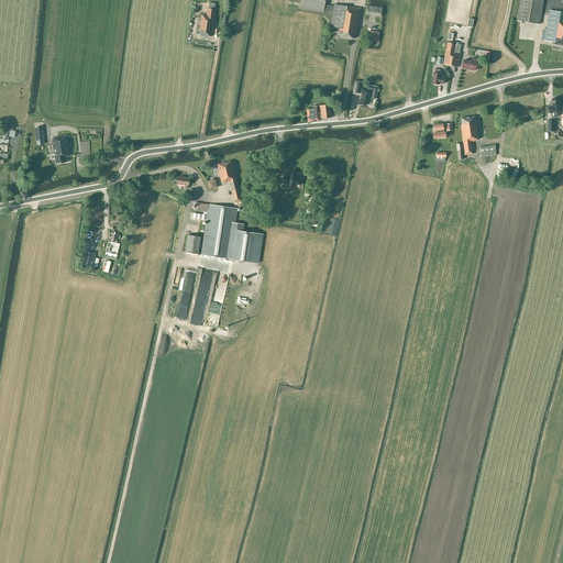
[(324,4),(326,2),(324,2),(324,0),(300,0),(299,8),(323,12),(323,11),(332,13),(332,14),(330,26),(339,28),(338,35),(355,39),(360,8),(346,6),(346,7),(334,4),(334,7),(324,4)]
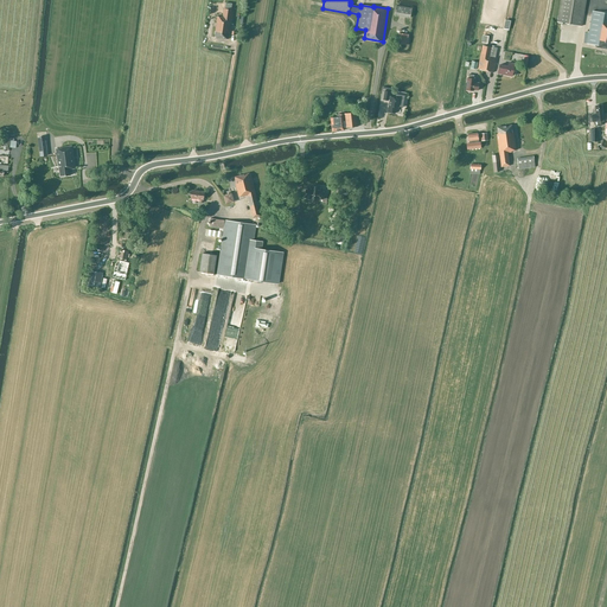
[(581,26),(586,0),(560,0),(557,21),(581,26)]
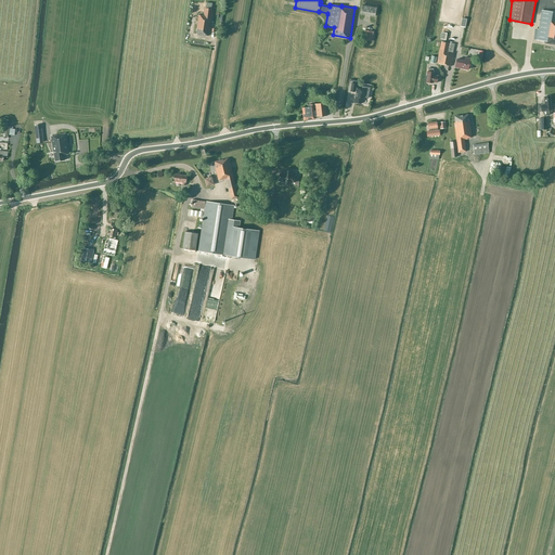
[(362,4),(360,14),(375,16),(376,8),(362,4)]
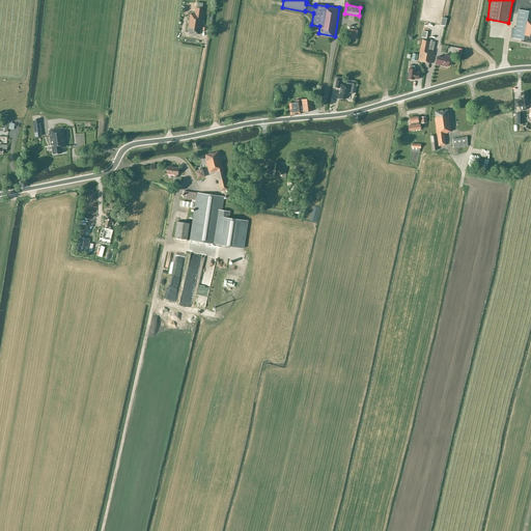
[(199,34),(203,8),(196,7),(195,14),(194,14),(193,15),(190,15),(188,32),(199,34)]
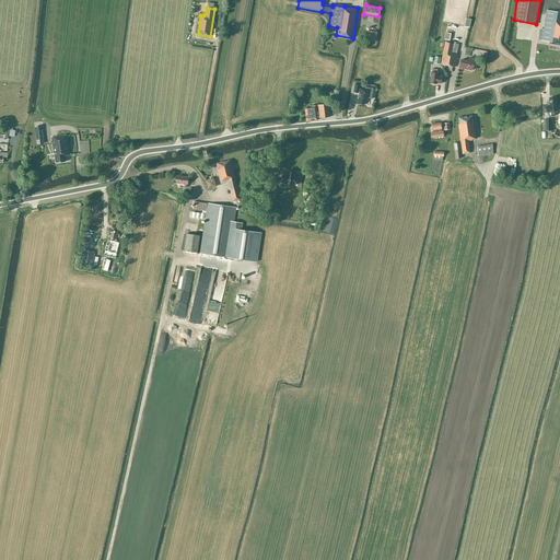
[(559,12),(547,10),(541,41),(549,42),(549,44),(559,45),(559,12)]
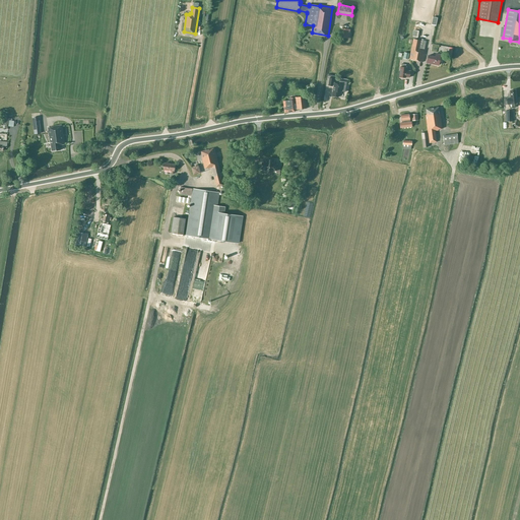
[(348,39),(350,29),(341,28),(340,37),(348,39)]
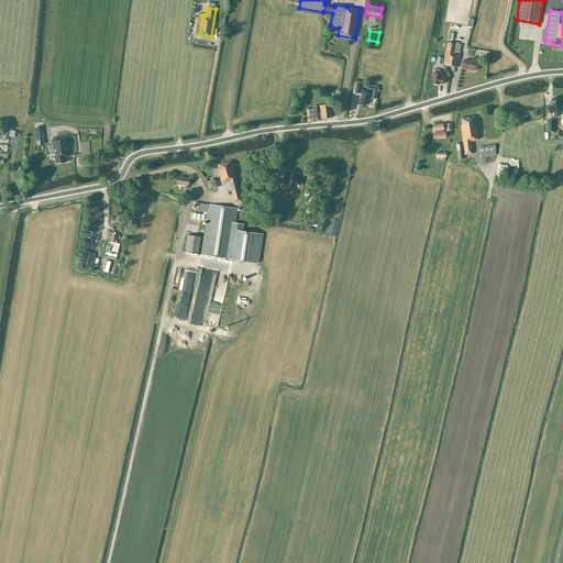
[(455,44),(448,42),(443,64),(457,67),(460,53),(461,45),(455,44)]
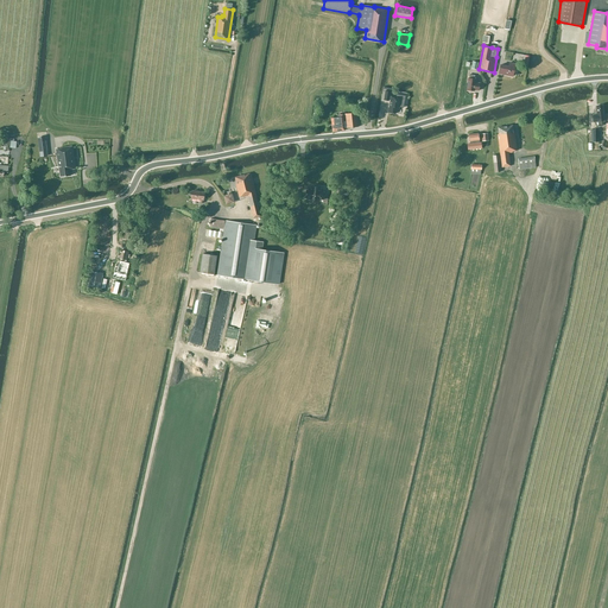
[(510,62),(508,67),(500,64),(499,74),(512,76),(514,68),(515,69),(517,64),(510,62)]
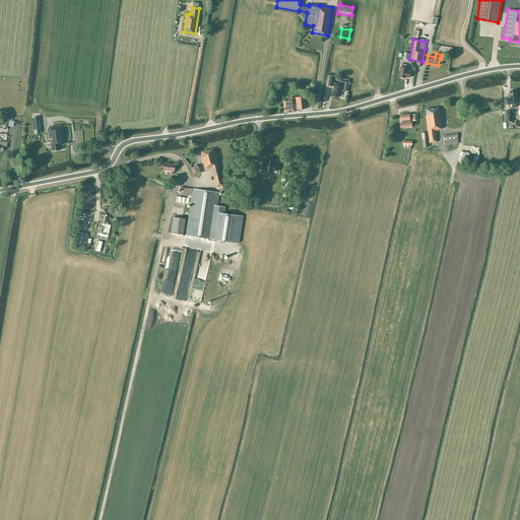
[(401,64),(401,67),(400,67),(399,77),(405,78),(405,77),(409,77),(410,71),(406,70),(407,67),(406,67),(406,64),(401,64)]
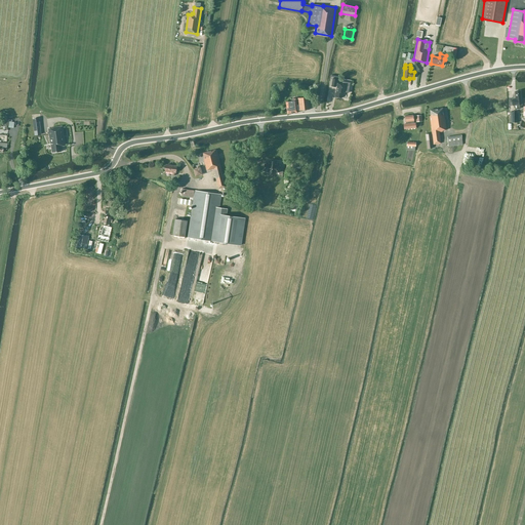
[(337,83),(336,89),(335,96),(341,97),(342,92),(345,92),(347,84),(337,83)]
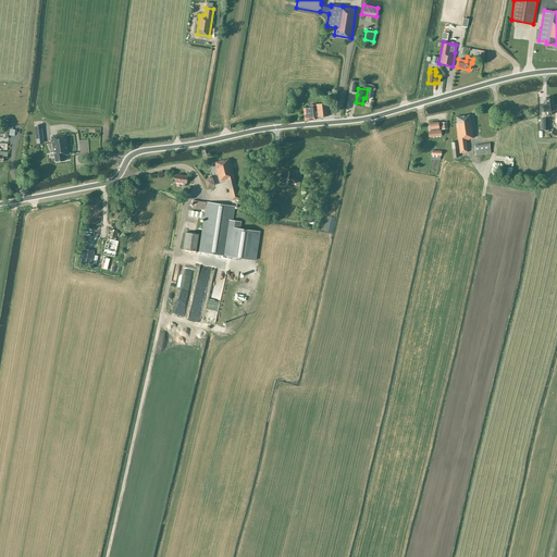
[(553,111),(552,97),(546,97),(546,104),(543,104),(544,112),(553,111)]
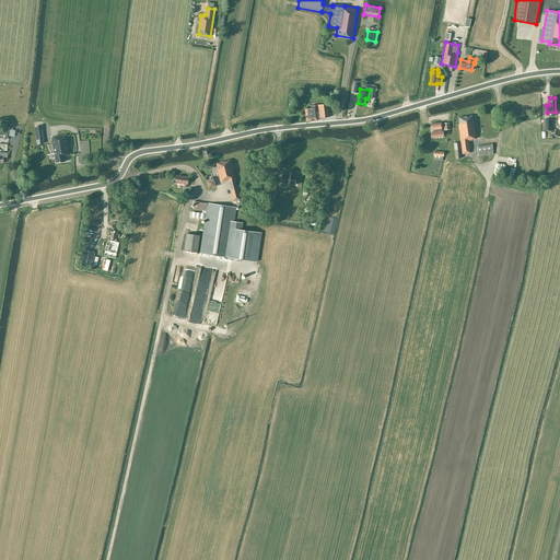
[(328,103),(317,105),(318,112),(316,112),(316,105),(311,105),(311,108),(305,108),(306,121),(317,119),(317,118),(330,116),(328,103)]
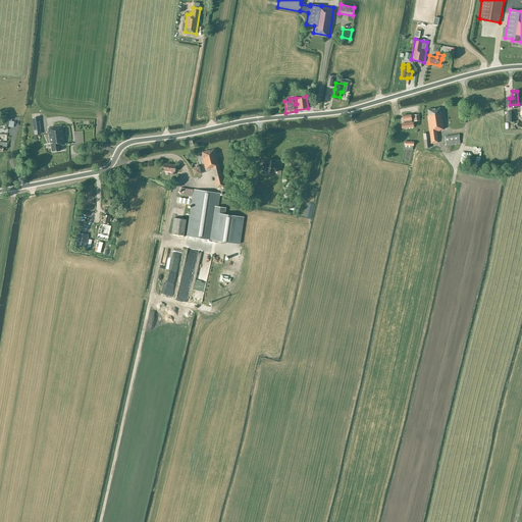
[(440,113),(439,107),(427,109),(428,115),(427,115),(430,144),(438,143),(436,131),(444,129),(441,112),(440,113)]
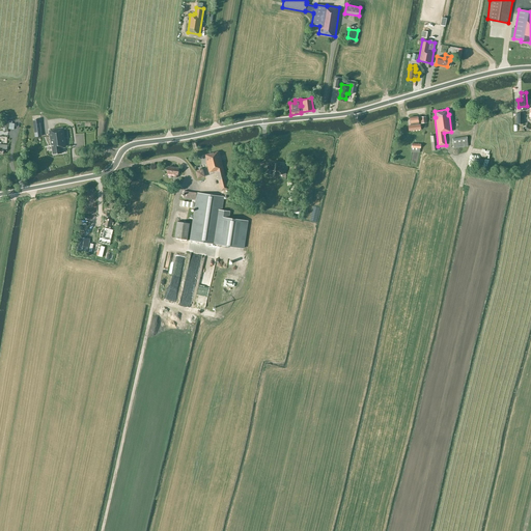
[(418,121),(417,116),(410,117),(410,122),(411,122),(411,126),(408,126),(409,131),(421,130),(420,124),(418,124),(418,121)]
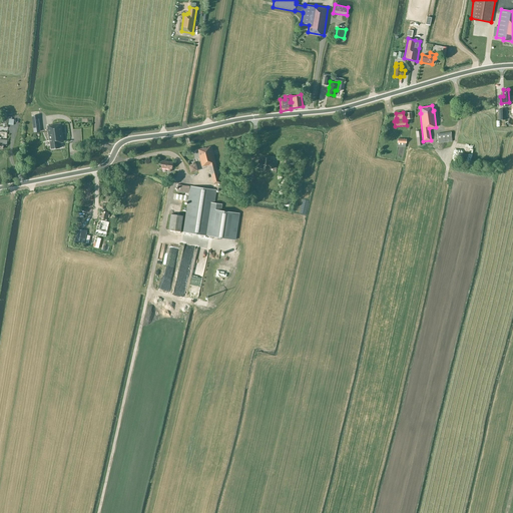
[(52,124),(47,125),(49,139),(50,139),(51,148),(60,147),(59,142),(63,142),(60,122),(52,124)]
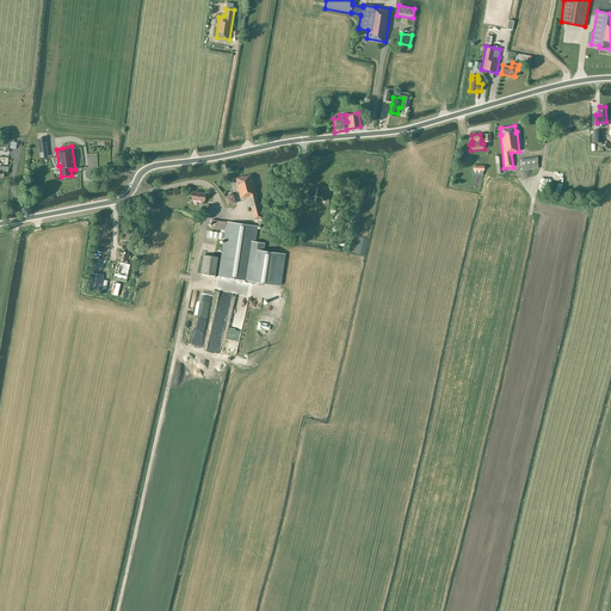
[(538,168),(537,158),(520,159),(523,171),(538,168)]
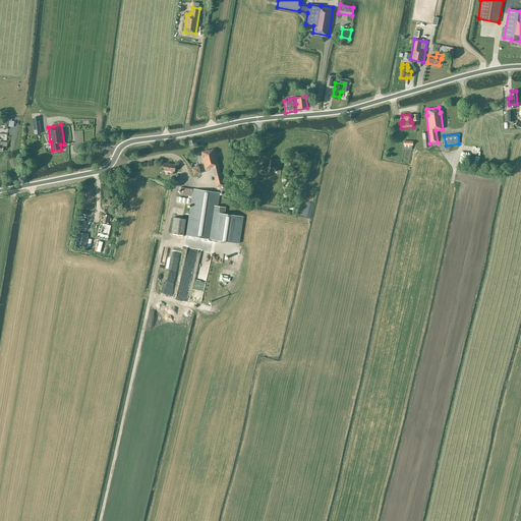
[(413,141),(404,140),(404,150),(412,150),(412,146),(413,146),(413,141)]
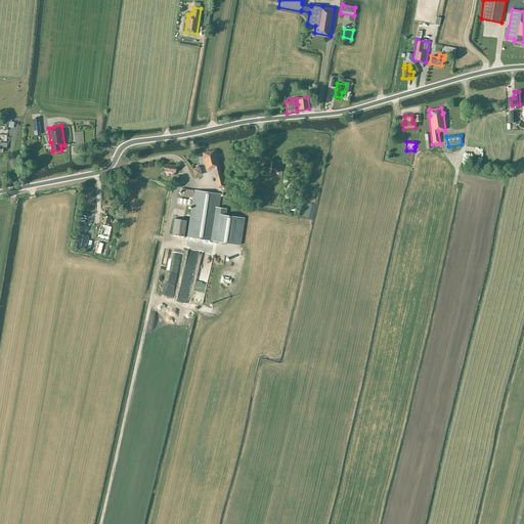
[(224,185),(216,149),(203,153),(204,158),(203,158),(206,170),(213,169),(218,187),(224,185)]
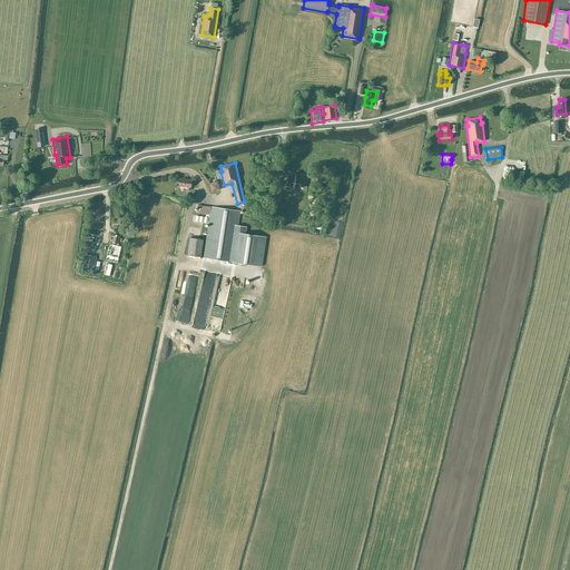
[(300,175),(291,175),(291,178),(286,178),(285,185),(290,186),(290,187),(298,187),(303,187),(304,179),(300,179),(300,175)]
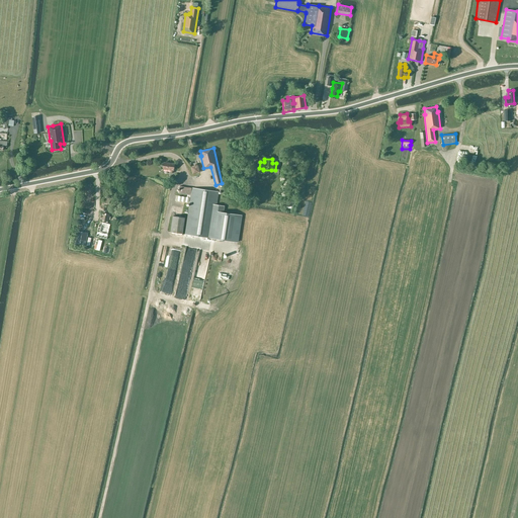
[(173,170),(174,164),(164,163),(163,169),(171,170),(170,173),(173,173),(173,170)]
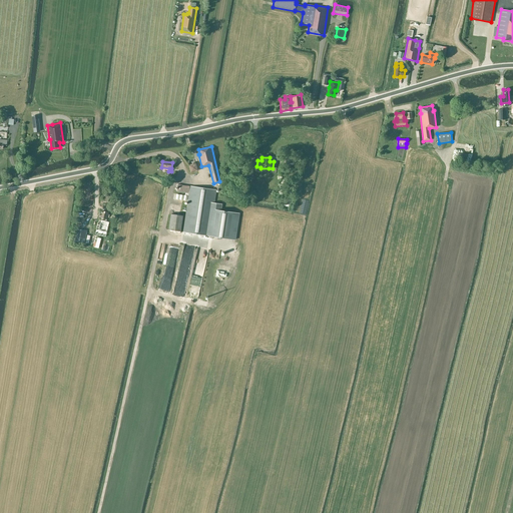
[(221,204),(214,203),(215,190),(190,186),(179,184),(178,191),(179,191),(179,194),(183,194),(183,192),(189,193),(183,231),(234,239),(238,213),(221,210),(221,204)]
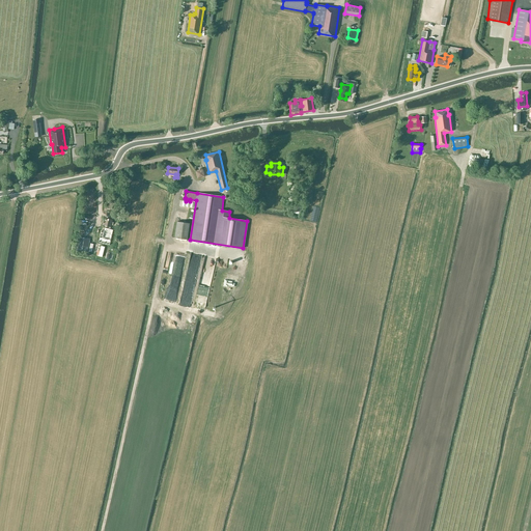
[(110,227),(112,220),(107,219),(105,226),(105,228),(104,228),(104,230),(102,229),(99,243),(110,245),(113,230),(110,229),(110,227)]
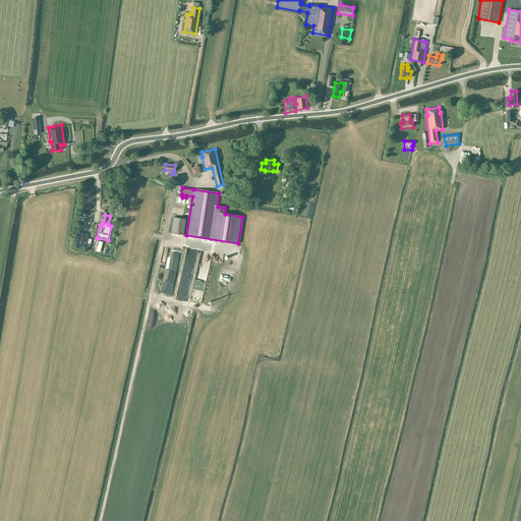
[(183,235),(185,219),(174,218),(171,233),(183,235)]
